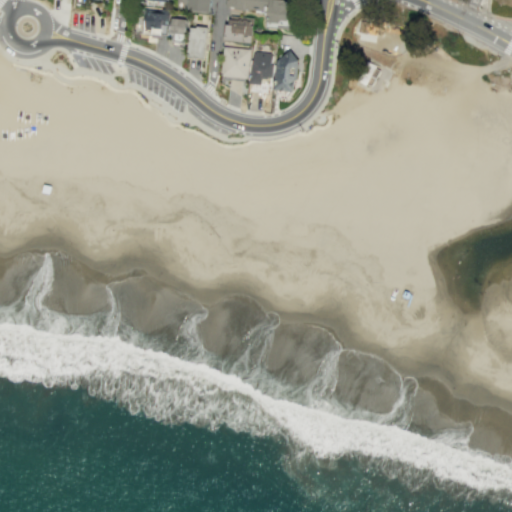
[(209,0),(176,0),(176,8),(208,11),(209,0)]
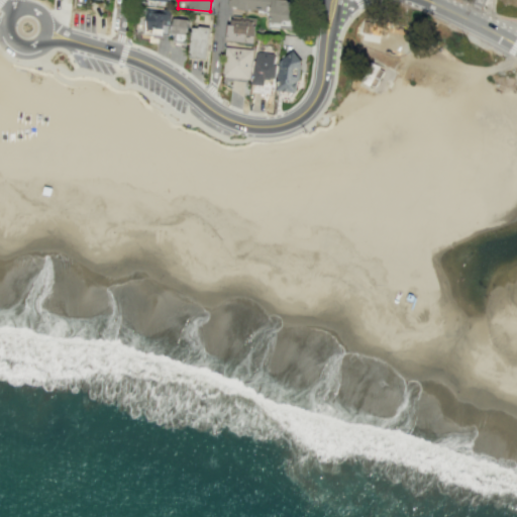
[(246,0),(228,0),(228,5),(236,6),(236,8),(245,9),(246,0)]
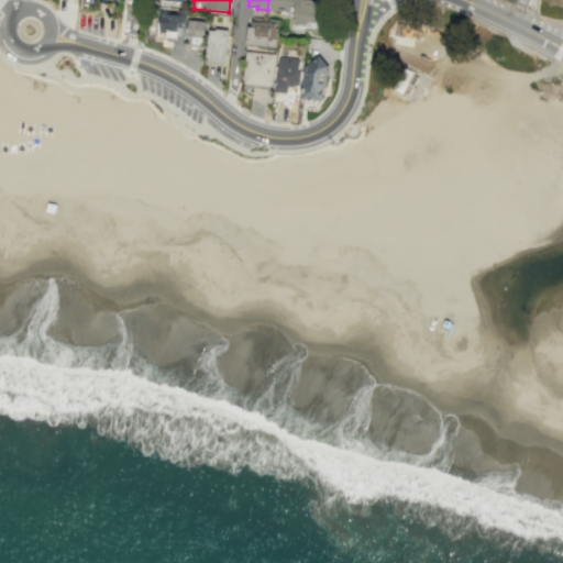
[(268,0),(268,9),(293,12),(290,29),(312,31),(312,32),(320,33),(321,29),(320,29),(322,0),(268,0)]
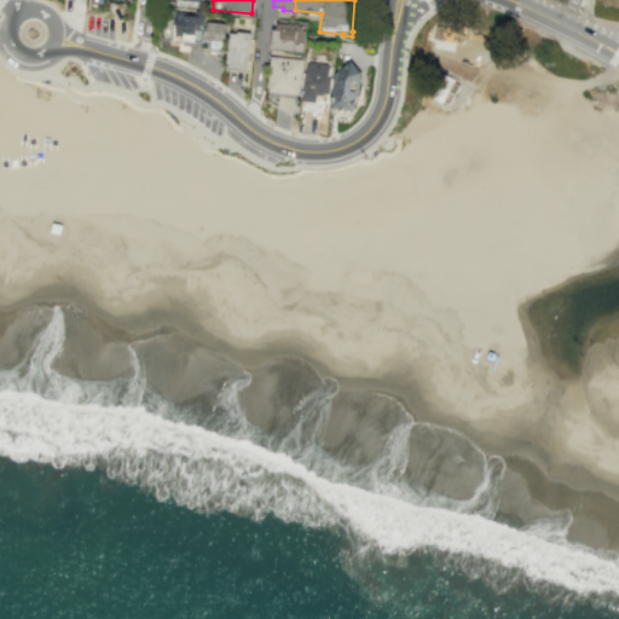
[(192,46),(194,41),(201,42),(203,17),(204,17),(204,11),(183,9),(183,13),(172,12),(169,39),(181,40),(181,45),(192,46)]
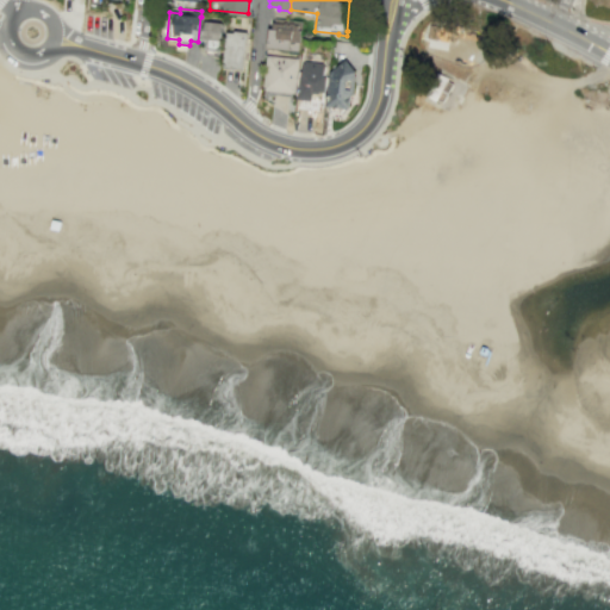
[(299,50),(302,20),(275,18),(275,22),(273,22),(273,26),(269,26),(267,48),(299,50)]
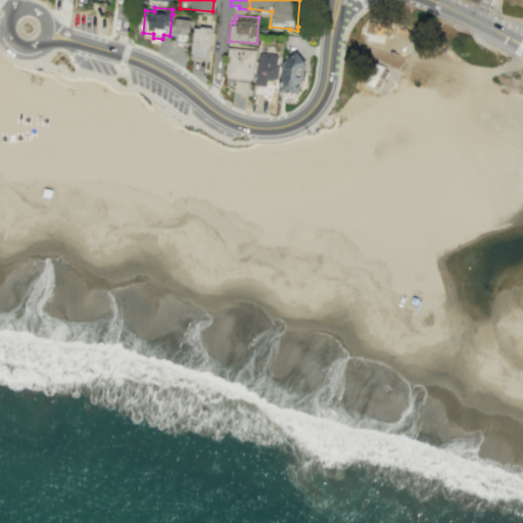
[(191,18),(176,16),(176,17),(174,17),(173,34),(176,34),(175,42),(176,42),(176,46),(187,47),(187,43),(188,44),(191,18)]
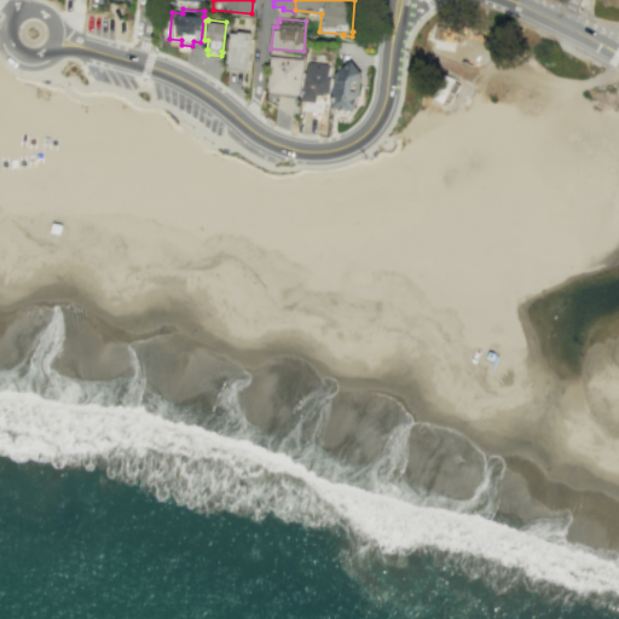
[(434,24),(432,38),(445,40),(447,27),(434,24)]
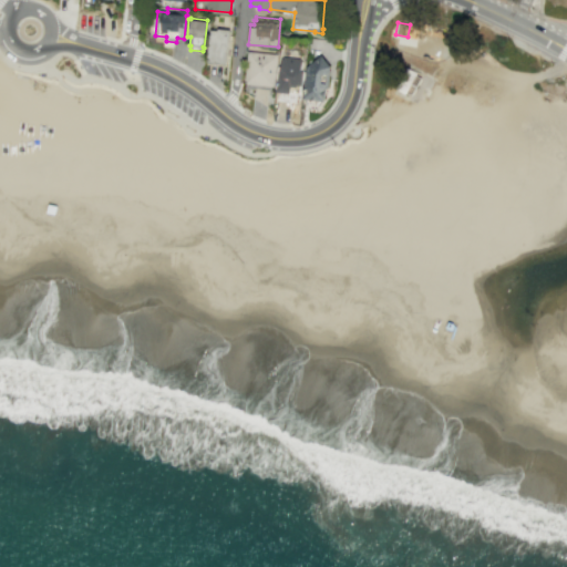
[(230,29),(217,28),(217,29),(210,28),(206,61),(208,61),(207,63),(225,65),(225,63),(226,63),(230,29)]
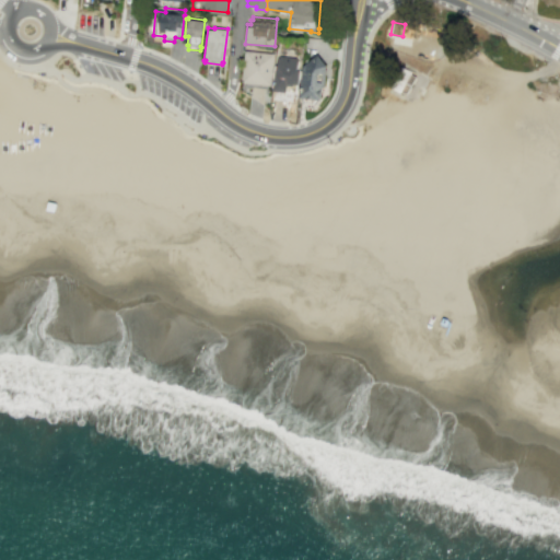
[(270,85),(273,53),(244,50),(241,82),(270,85)]
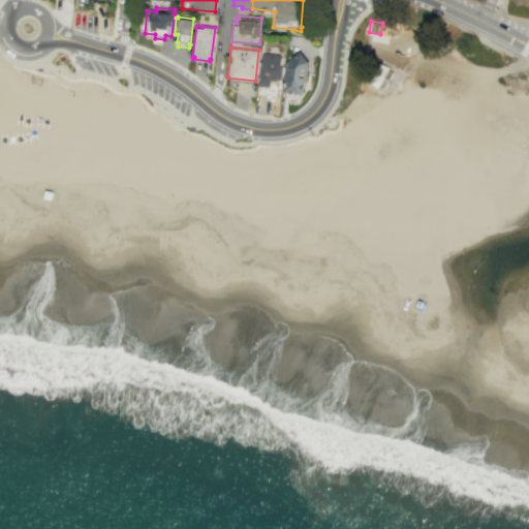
[(300,50),(285,61),(281,90),(302,93),(303,80),(305,80),(308,60),(300,50)]
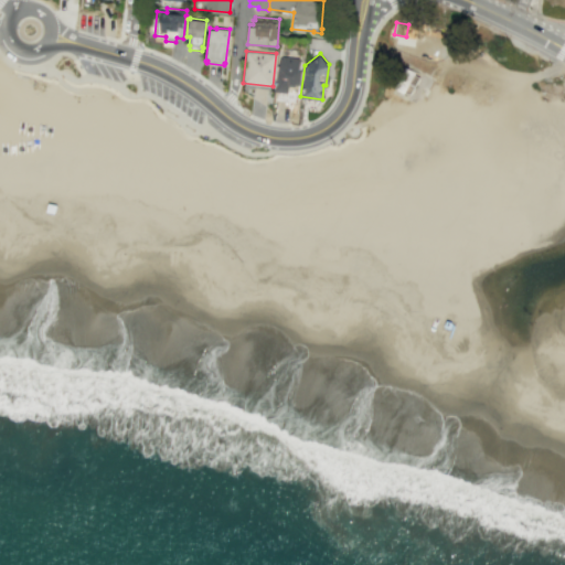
[(276,91),(299,94),(301,70),(299,70),(300,60),(298,60),(298,57),(281,56),(281,57),(279,57),(276,91)]
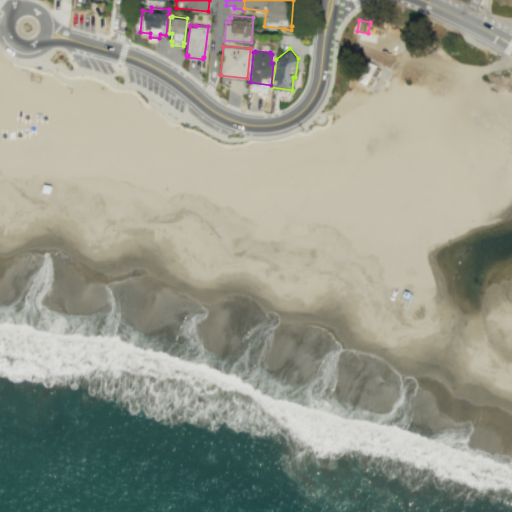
[(361,60),(351,78),(369,87),(378,70),(366,63),(364,62),(361,60)]
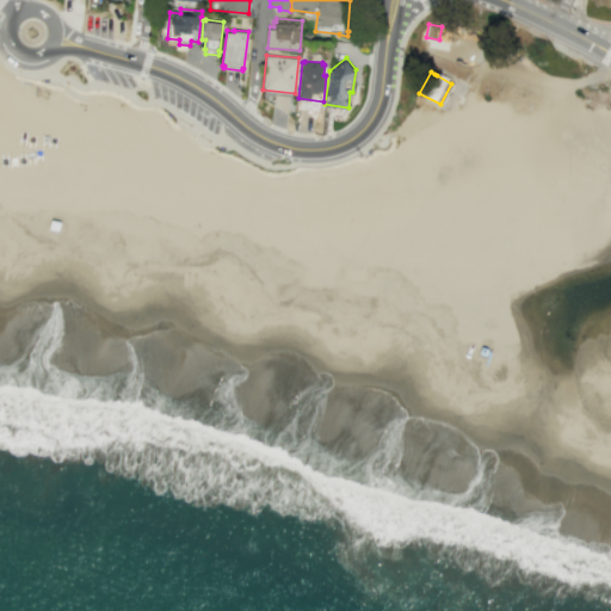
[(464,284),(471,287),(475,279),(469,276),(464,284)]
